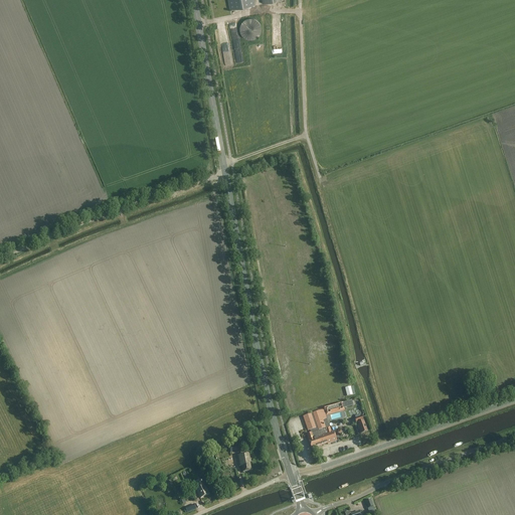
[(227,0),(230,10),(254,5),(253,0),(227,0)]
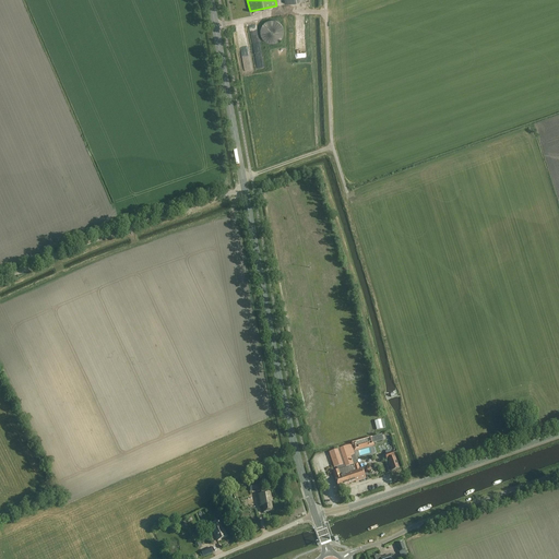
[(260,31),(260,32),(260,33),(260,34),(261,35),(261,36),(261,37),(262,38),(263,39),(263,40),(264,40),(265,42),(266,43),(268,43),(269,44),(270,44),(271,44),(272,44),(273,44),(274,44),(275,44),(276,43),(277,43),(278,42),(280,40),(281,40),(281,39),(282,38),(283,37),(283,36),(283,35),(284,34),(284,33),(284,32),(284,31),(284,30),(283,28),(283,27),(282,26),(282,25),(281,24),(280,23),(278,22),(277,22),(277,21),(276,21),(275,21),(274,21),(273,20),(272,20),(271,20),(270,21),(269,21),(268,21),(266,21),(266,22),(265,22),(264,23),(263,24),(262,25),(262,26),(261,27),(261,28),(260,30),(260,31)]
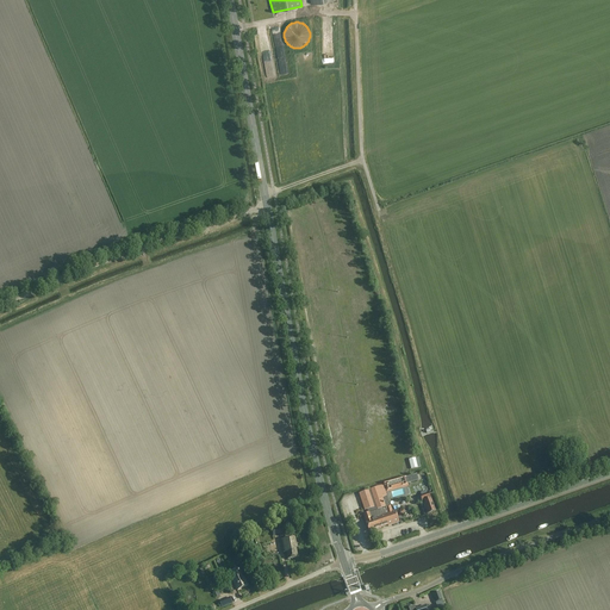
[(419,467),(417,459),(409,460),(411,470),(419,467)]
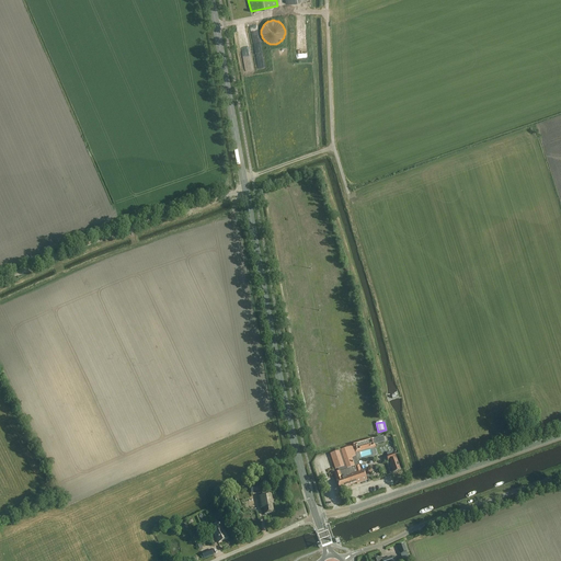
[(375,447),(373,439),(353,445),(355,454),(375,447)]
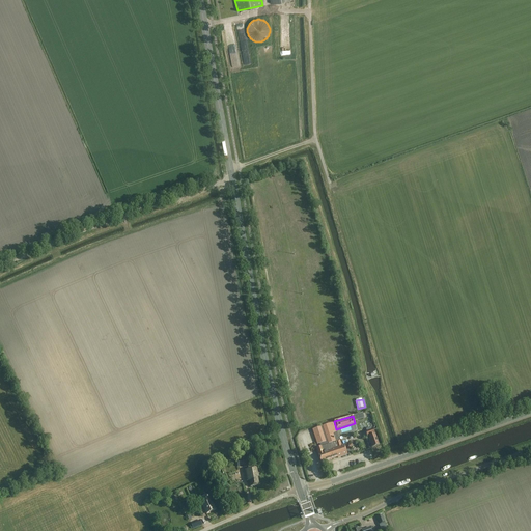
[(336,432),(333,423),(313,430),(318,444),(320,444),(322,447),(316,449),(318,455),(320,464),(337,457),(337,458),(347,455),(343,445),(341,445),(339,440),(335,441),(332,434),(336,432)]
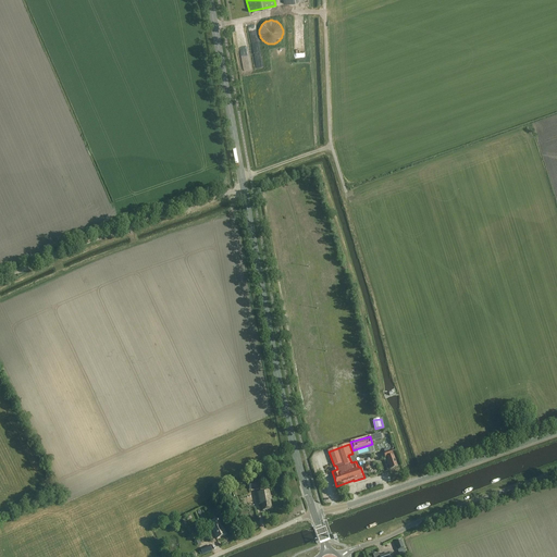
[(397,467),(392,450),(383,454),(385,458),(388,466),(390,466),(391,469),(397,467)]
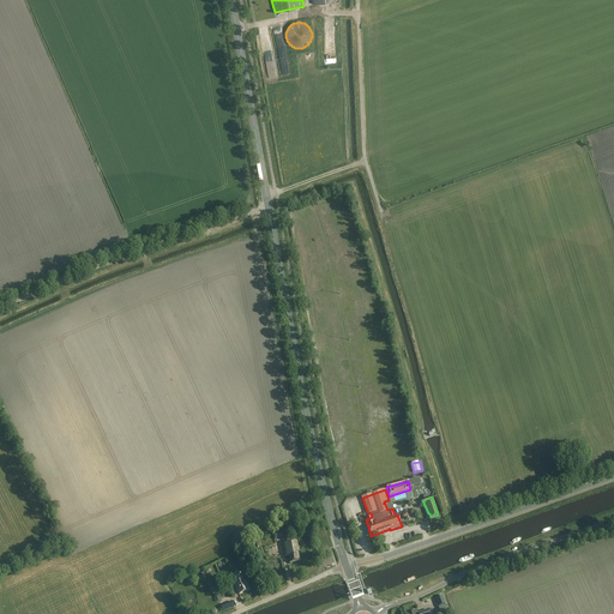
[(299,549),(296,541),(284,543),(287,557),(288,557),(289,564),(300,561),(298,549),(299,549)]
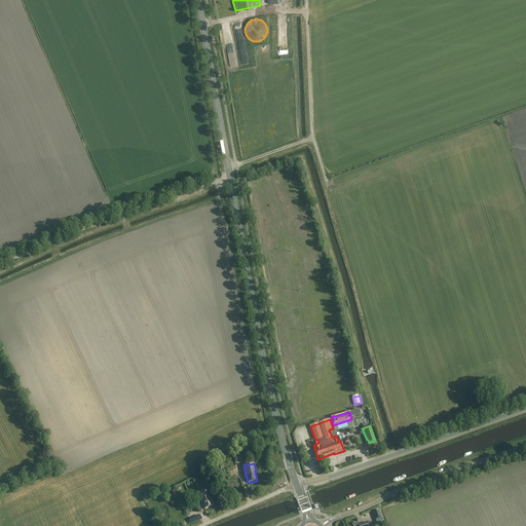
[(211,499),(207,490),(197,494),(201,502),(204,510),(214,504),(212,499),(211,499)]
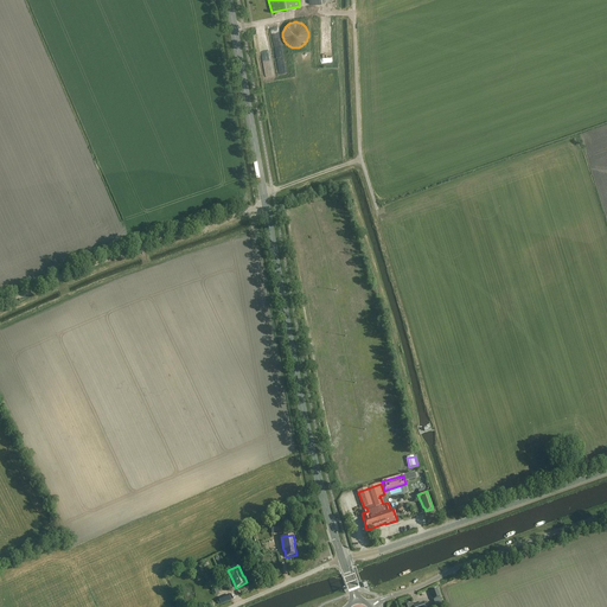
[(224,575),(221,567),(212,572),(216,579),(224,575)]
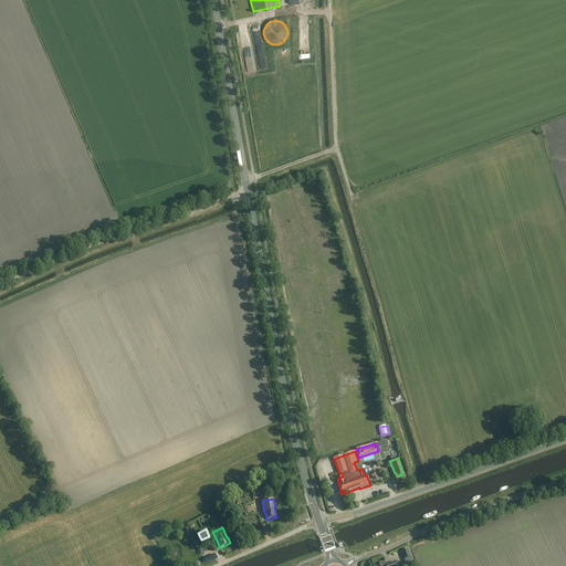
[(408,549),(401,552),(404,559),(410,557),(408,549)]
